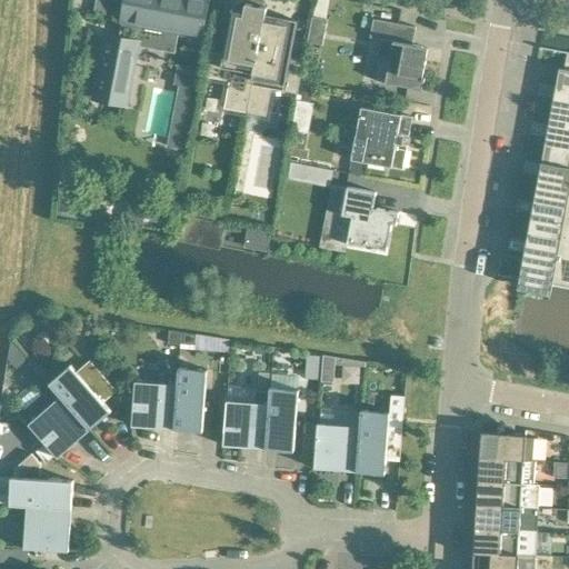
[(106,35),(95,92),(123,98),(133,46),(140,47),(175,53),(179,33),(201,38),(208,0),(125,0),(118,37),(106,35)]
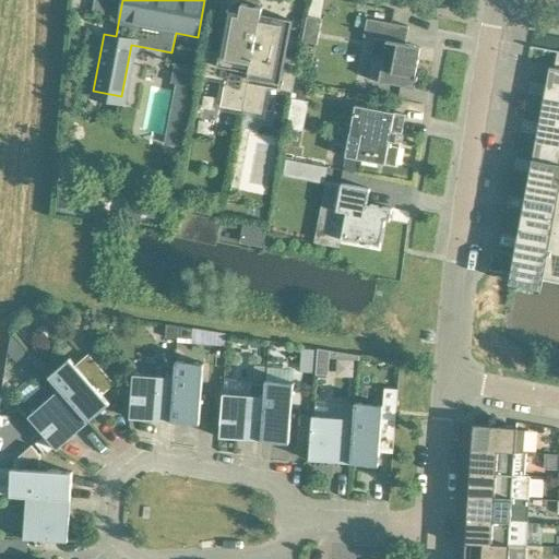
[(221,107),(242,111),(261,14),(262,8),(241,3),(240,10),(228,8),(219,54),(206,50),(202,75),(225,80),(221,107)]
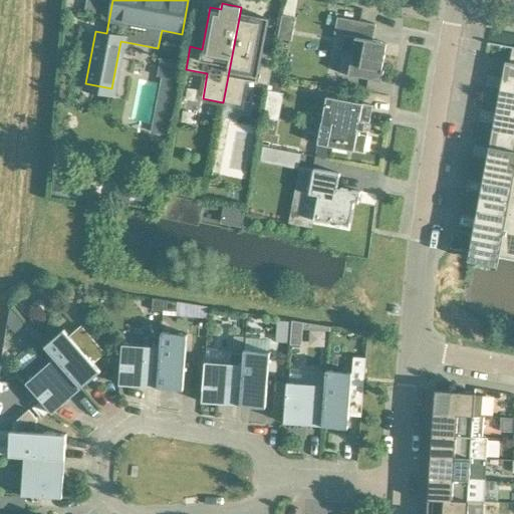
[(265,17),(240,13),(223,102),(240,105),(245,80),(269,84),(274,54),(263,52),(269,18),(265,17)]
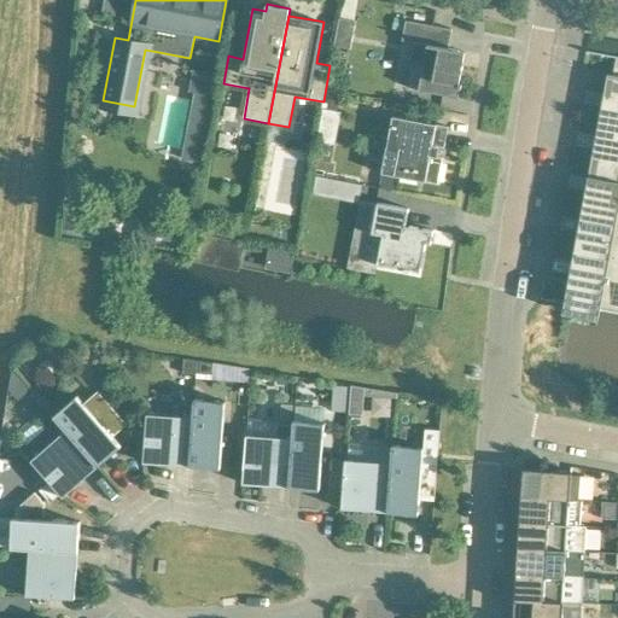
[(356,21),(355,21),(339,18),(333,46),(350,50),(356,21)]
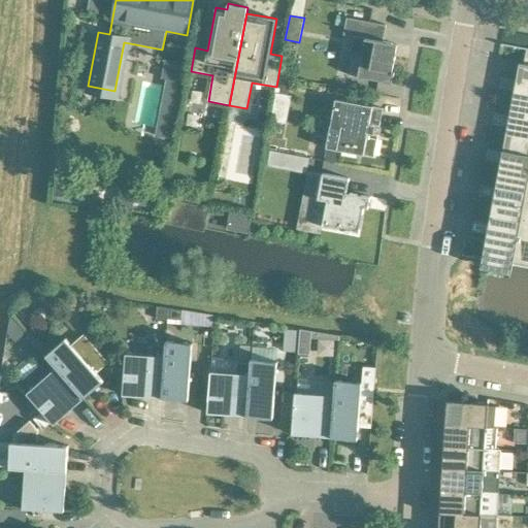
[(393,71),(395,57),(398,44),(392,43),(383,41),(386,25),(347,18),(343,35),(355,37),(352,54),(362,56),(358,76),(391,83),(392,75),(394,75),(395,72),(393,71)]
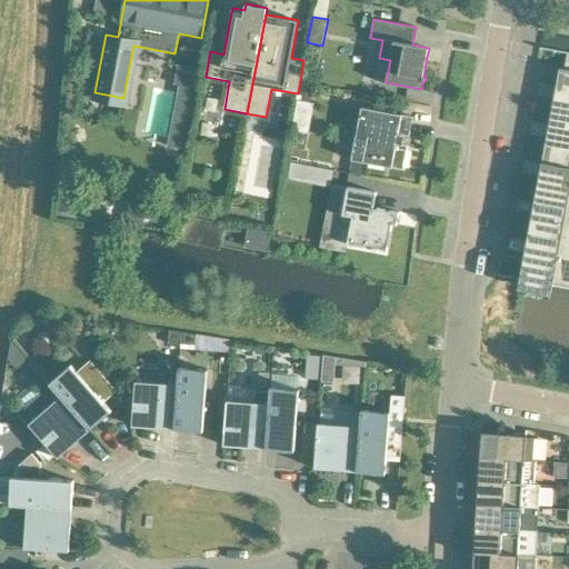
[(568,52),(567,53),(565,69),(560,68),(557,83),(557,85),(558,86),(561,86),(568,87),(568,52)]
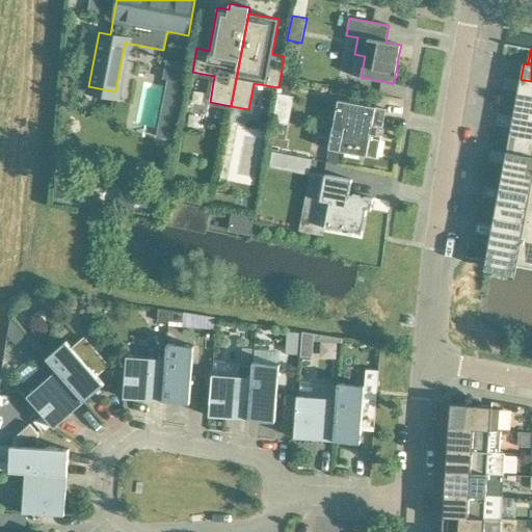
[(167,60),(163,79),(167,80),(186,83),(190,64),(167,60)]
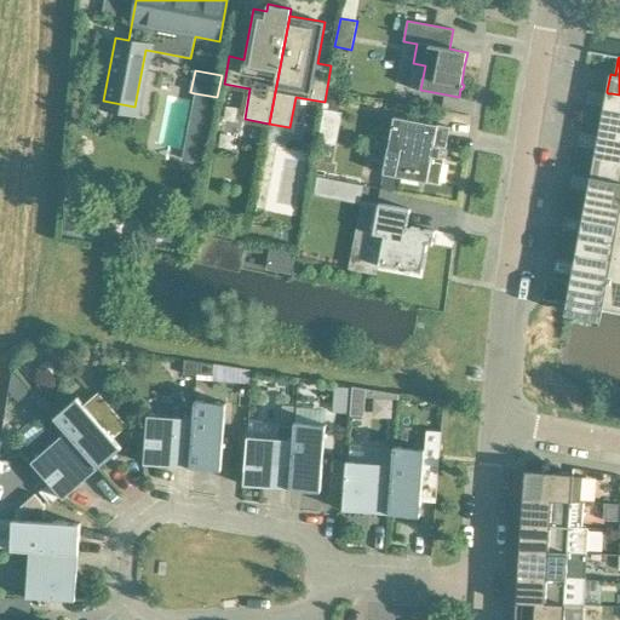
[(327,91),(323,108),(325,108),(338,110),(342,93),(327,91)]
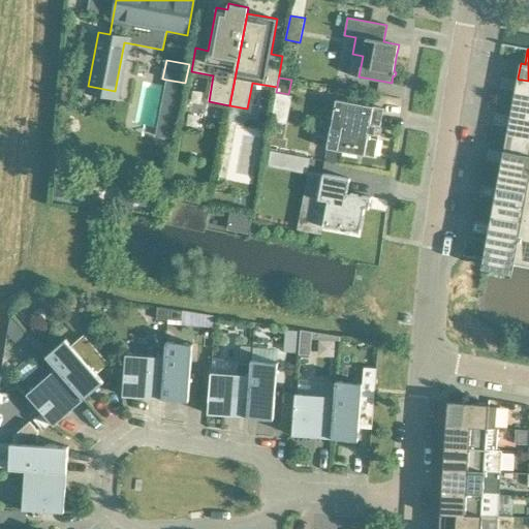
[(517,83),(515,91),(515,93),(514,101),(512,103),(510,114),(510,115),(512,115),(515,116),(528,118),(528,81),(522,80),(519,80),(518,79),(518,80),(517,83)]
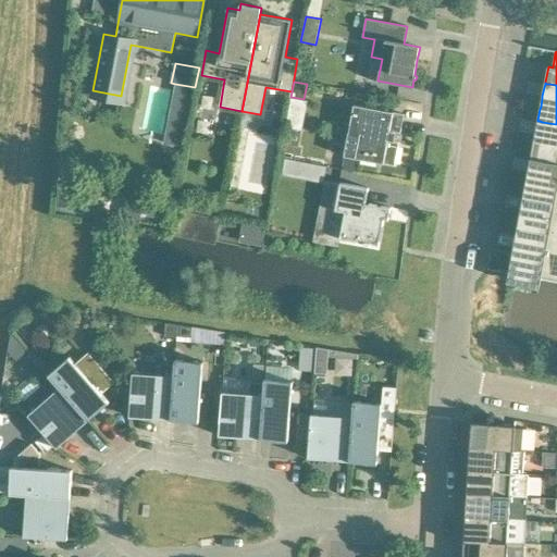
[(356,159),(394,165),(399,143),(392,140),(394,133),(400,134),(404,114),(354,104),(344,157),(345,157),(356,159)]
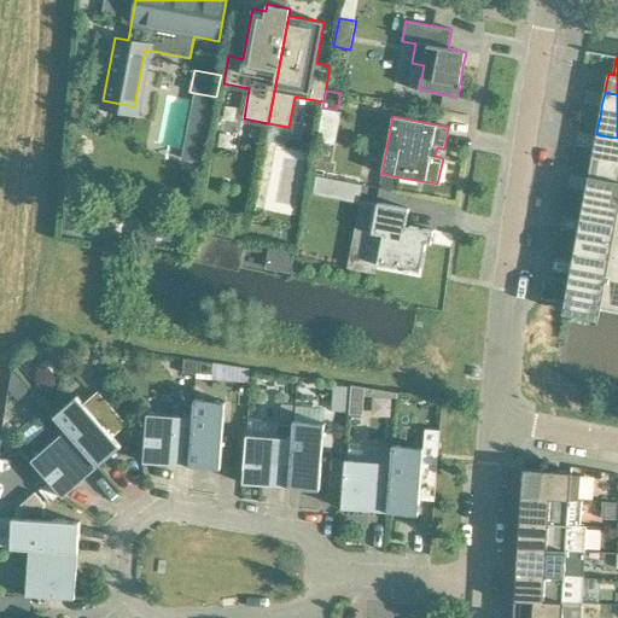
[(592,161),(592,162),(589,175),(589,176),(590,176),(594,178),(617,181),(617,138),(601,135),(599,134),(596,134),(596,135),(596,136),(594,149),(593,151),(592,161)]
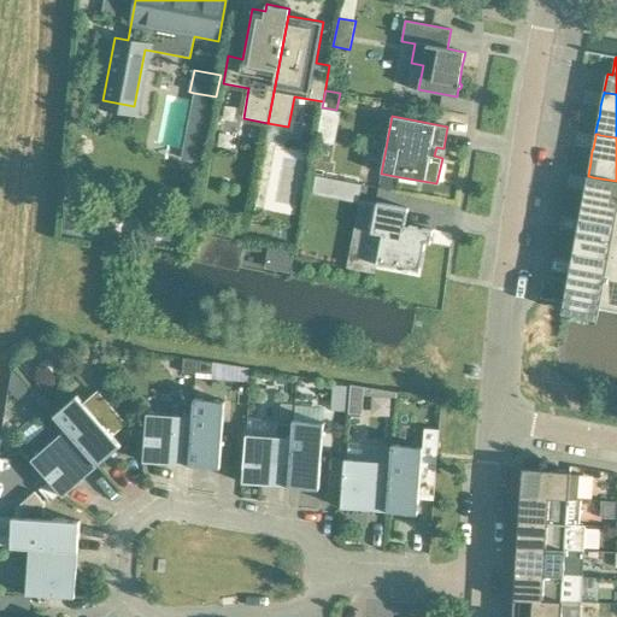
[(382,174),(380,187),(392,189),(394,176),(382,174)]
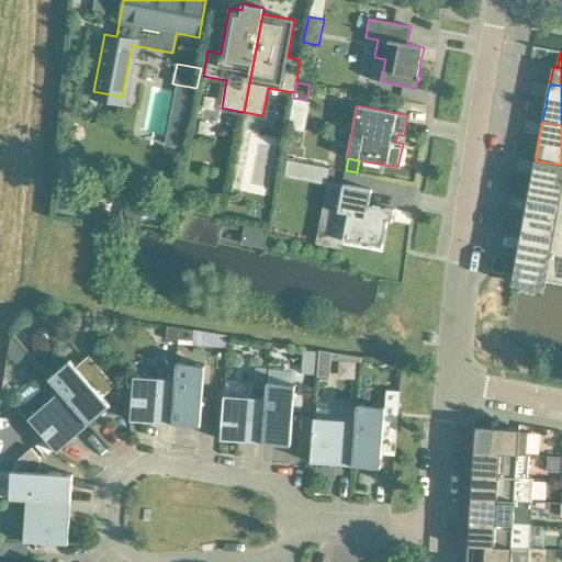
[(283,159),(281,173),(284,175),(284,176),(326,184),(329,168),(283,159)]
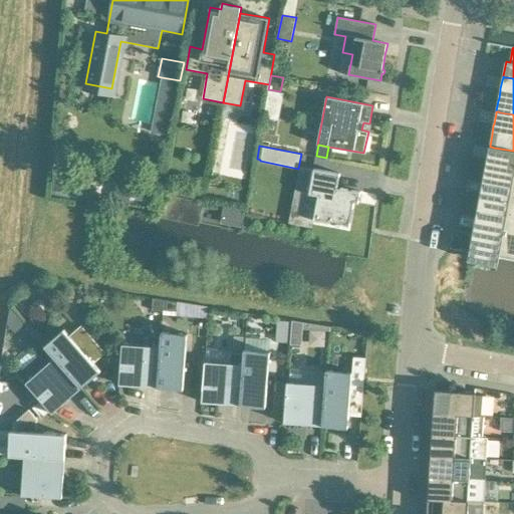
[(483,181),(483,182),(485,182),(487,182),(512,187),(510,194),(513,194),(513,151),(494,148),(491,147),(490,147),(489,147),(489,148),(487,159),(487,161),(485,169),(485,170),(483,181)]
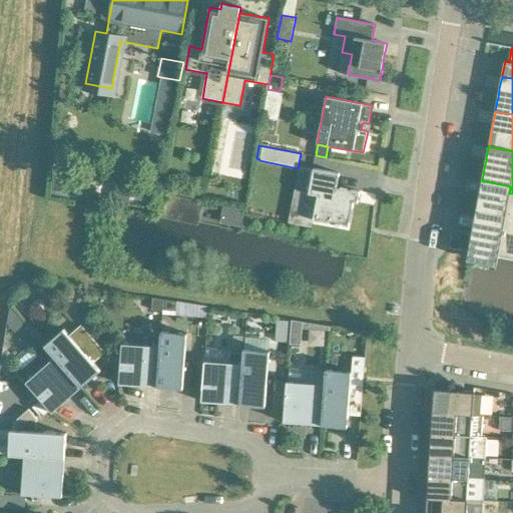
[(349,226),(354,202),(358,202),(360,191),(337,187),(340,173),(314,168),(309,193),(318,195),(313,219),(336,223),(336,225),(341,226),(342,224),(349,226)]
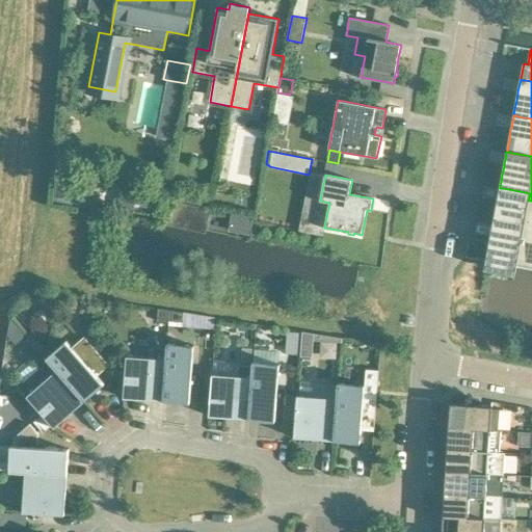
[(494,222),(493,223),(495,224),(498,224),(523,230),(522,236),(531,238),(531,201),(528,201),(530,193),(504,188),(502,188),(500,188),(498,201),(497,202),(496,210),(496,212),(494,222)]
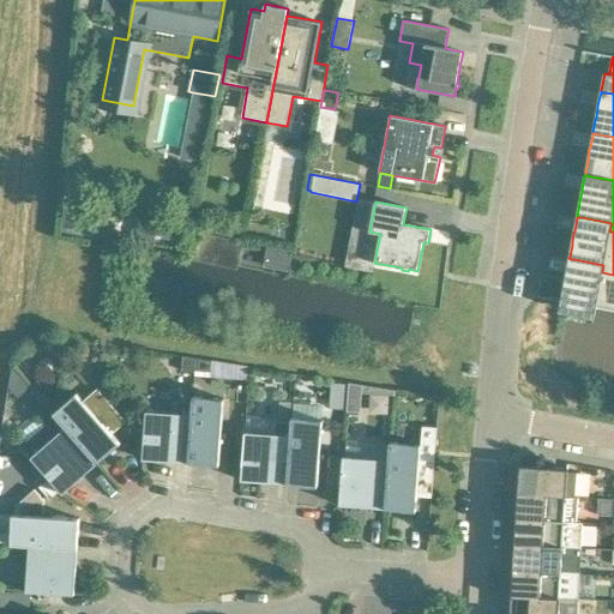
[(228,239),(223,263),(238,265),(244,241),(228,239)]
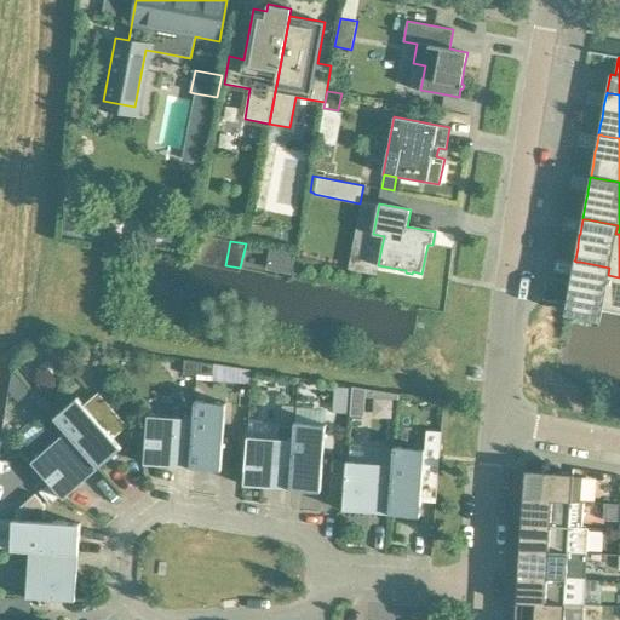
[(268,268),(290,271),(293,253),(271,248),(268,268)]
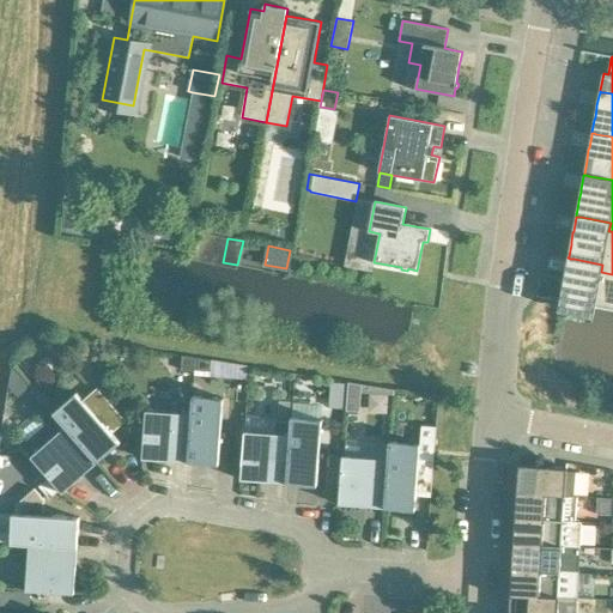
[(560,301),(558,310),(594,317),(595,308),(612,310),(612,274),(601,272),(602,265),(574,259),(570,259),(568,258),(568,259),(565,273),(565,274),(563,284),(563,286),(560,298),(560,299),(560,301)]
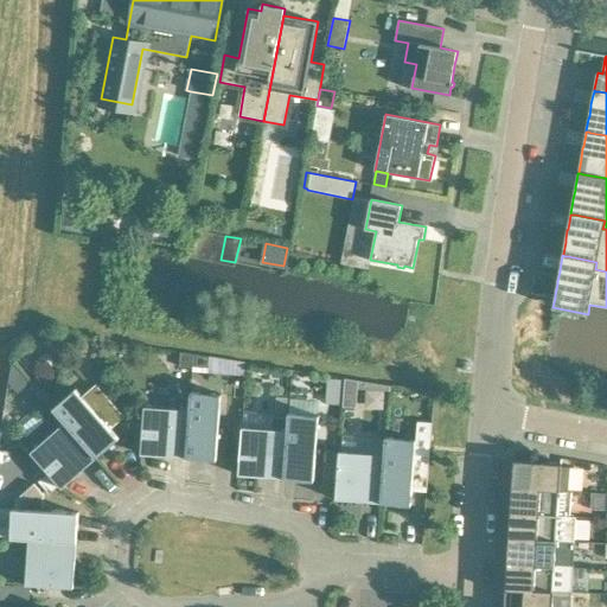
[(180,352),(179,366),(193,368),(195,355),(180,352)]
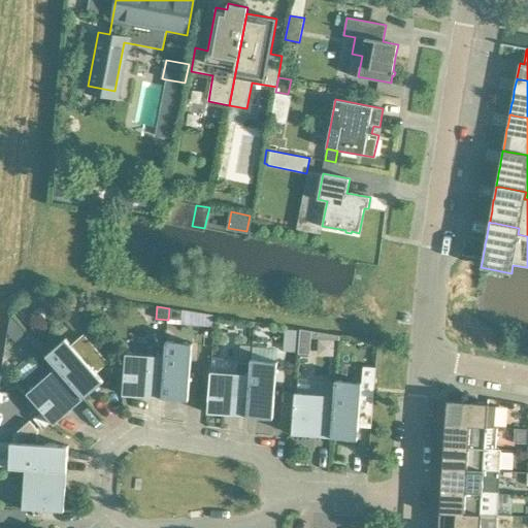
[(169,308),(168,320),(182,321),(183,310),(169,308)]
